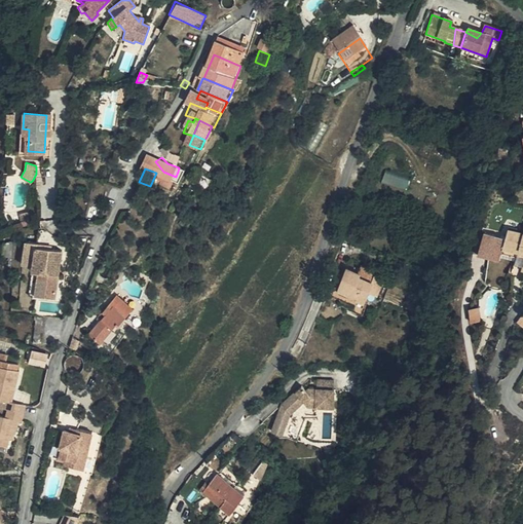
[(383,171),(380,183),(406,190),(409,178),(383,171)]
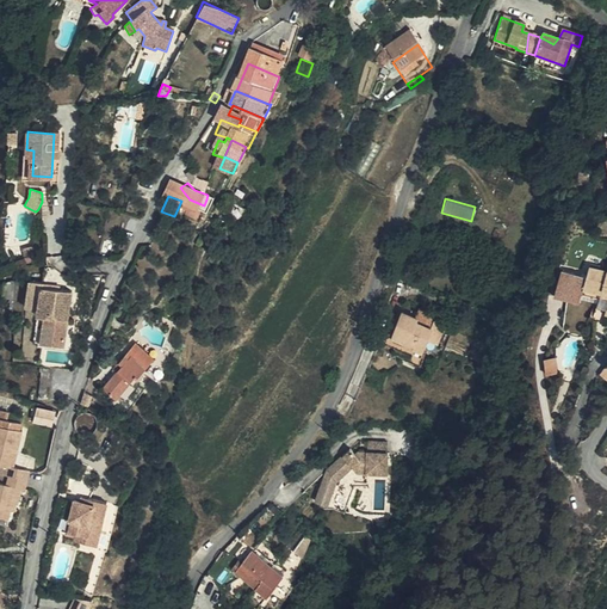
[(187,222),(199,227),(200,225),(196,222),(202,208),(181,201),(175,214),(189,220),(187,222)]
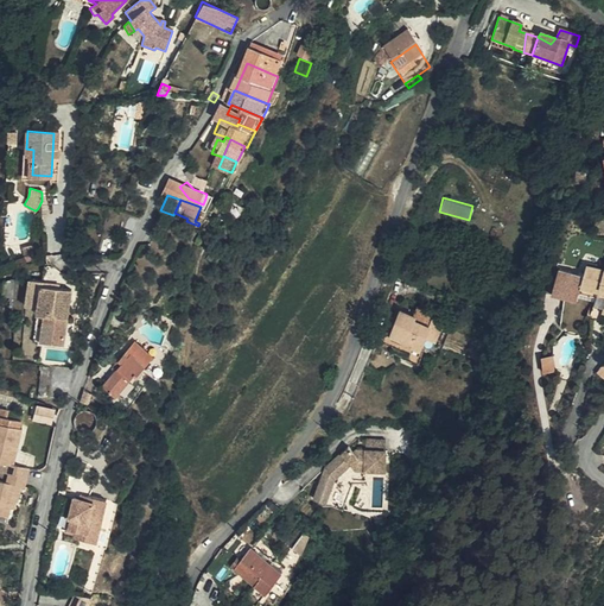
[(195,221),(199,223),(204,225),(209,210),(201,207),(195,221)]
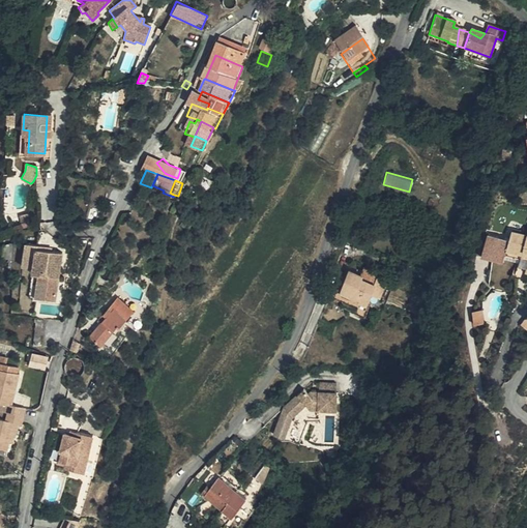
[(171,201),(173,197),(163,193),(160,198),(171,201)]
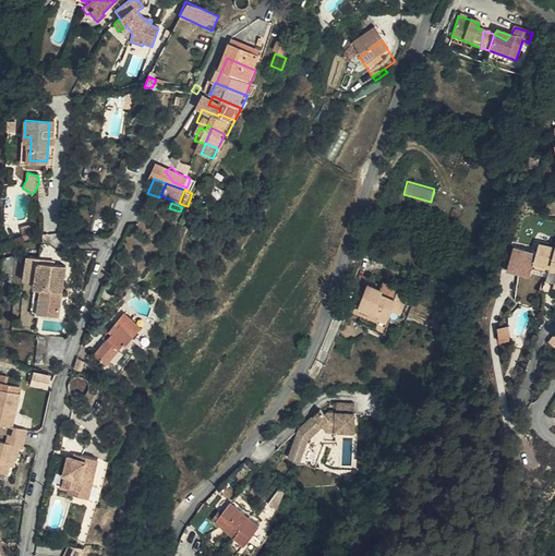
[(94,220),(92,230),(99,231),(101,221),(94,220)]
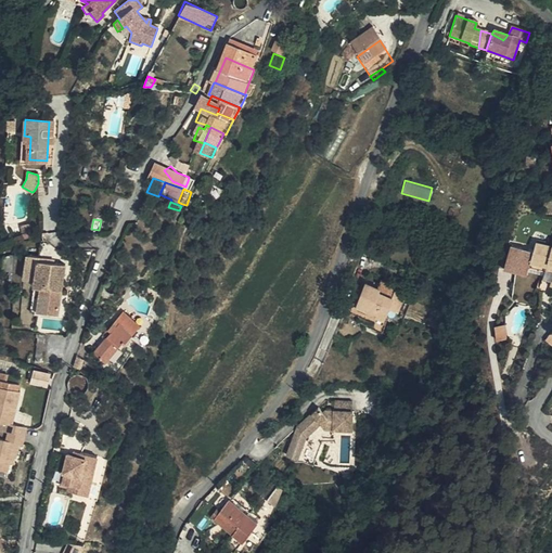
[(29,223),(20,224),(21,234),(30,233),(29,223)]
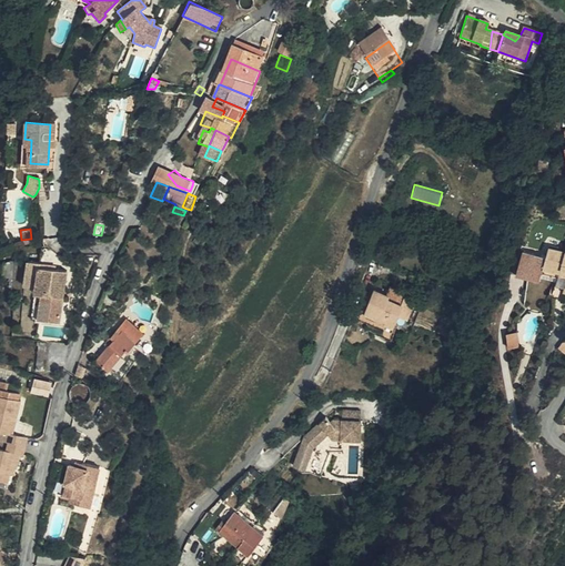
[(564,255),(544,250),(540,271),(552,274),(554,274),(553,280),(551,287),(561,291),(560,295),(564,295),(564,255)]
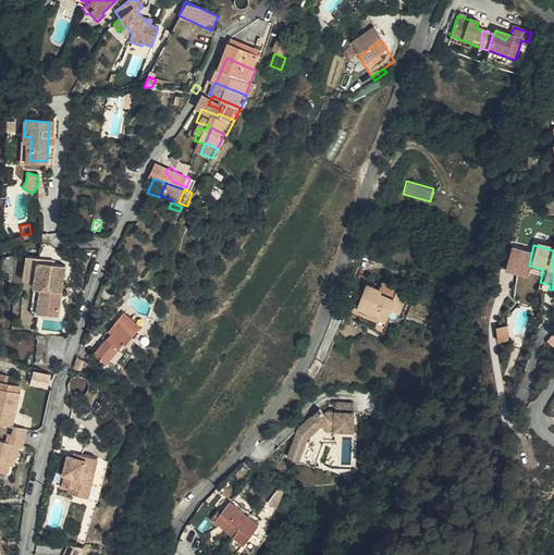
[(39,287),(36,311),(58,315),(64,267),(37,263),(37,259),(25,258),(22,279),(34,281),(40,282),(39,287)]
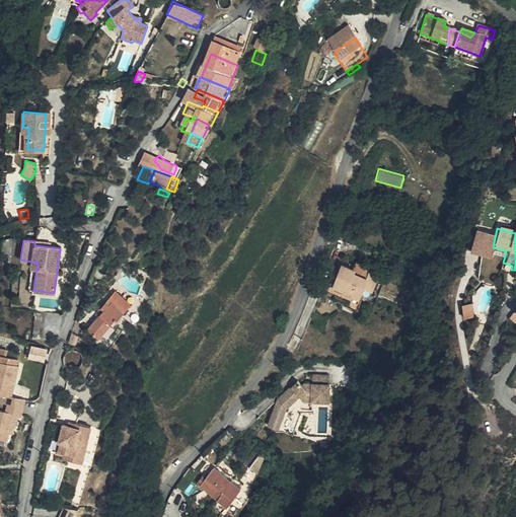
[(26,289),(33,290),(37,268),(30,267),(26,289)]
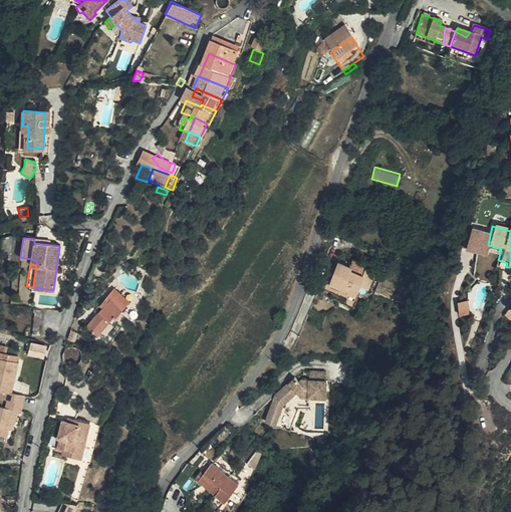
[(358,286),(366,289),(372,272),(364,269),(362,274),(361,276),(348,272),(348,269),(337,265),(332,276),(358,286)]
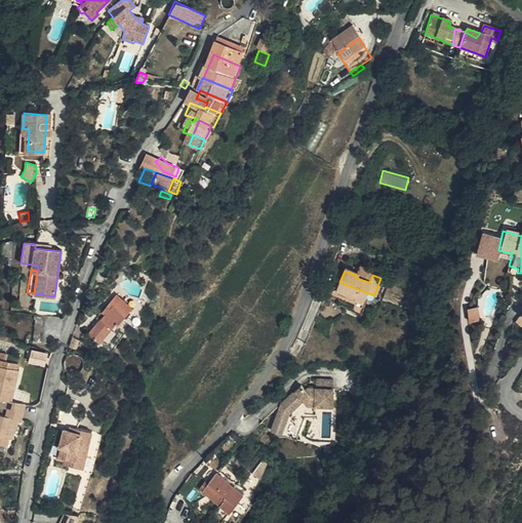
[(366,292),(339,282),(335,292),(356,299),(357,296),(363,298),(366,292)]
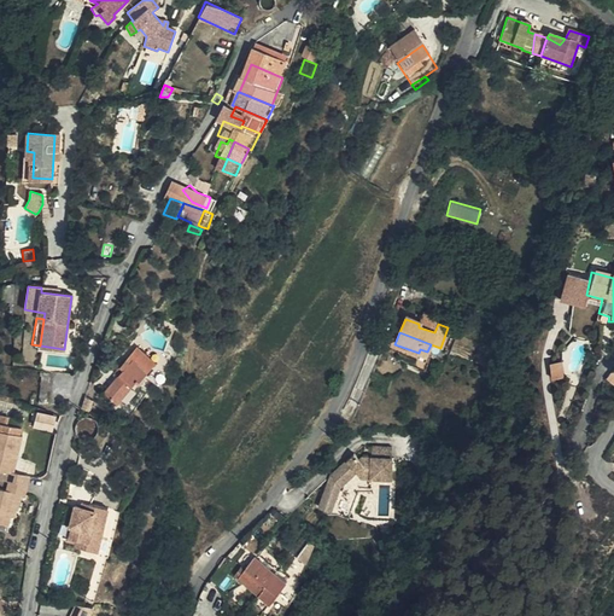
[(122,368),(103,390),(115,401),(135,381),(138,383),(153,364),(136,347),(118,366),(122,368)]
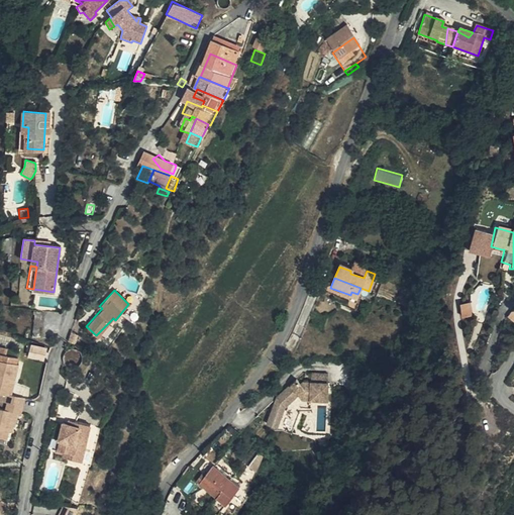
[(459,302),(459,316),(470,315),(470,302),(459,302)]
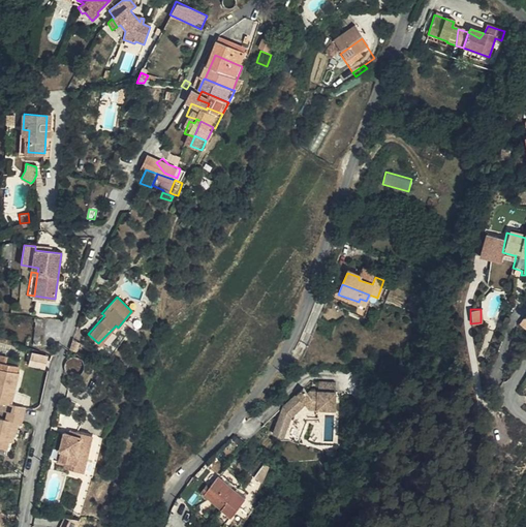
[(525,334),(525,332),(525,314),(523,313),(515,328),(525,334)]
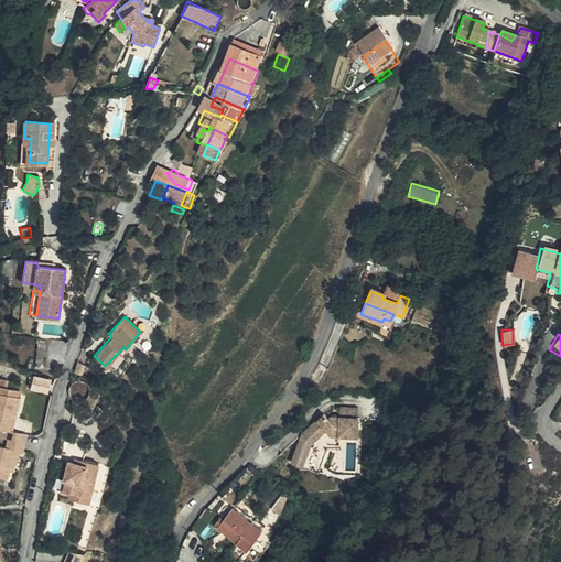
[(77,363),(74,373),(81,375),(84,365),(77,363)]
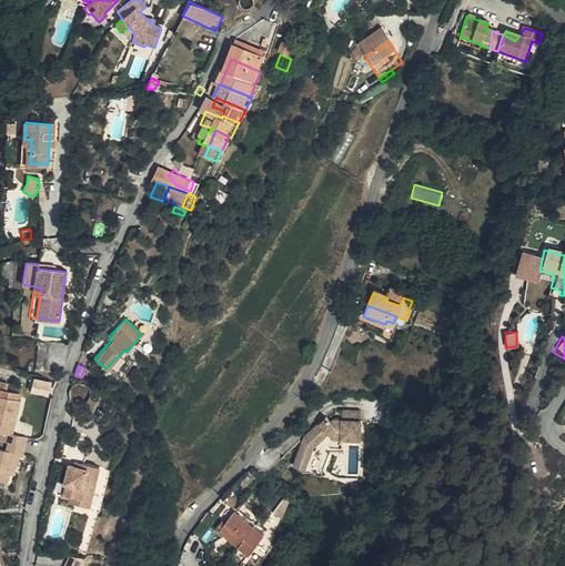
[(51,382),(33,377),(29,392),(47,396),(51,382)]
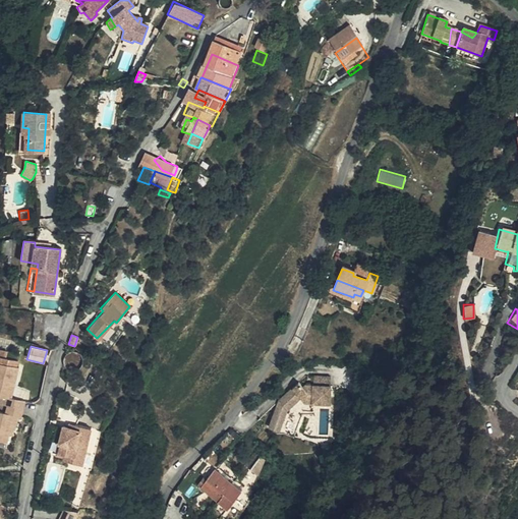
[(0,372),(15,377),(18,363),(0,359),(0,372)]
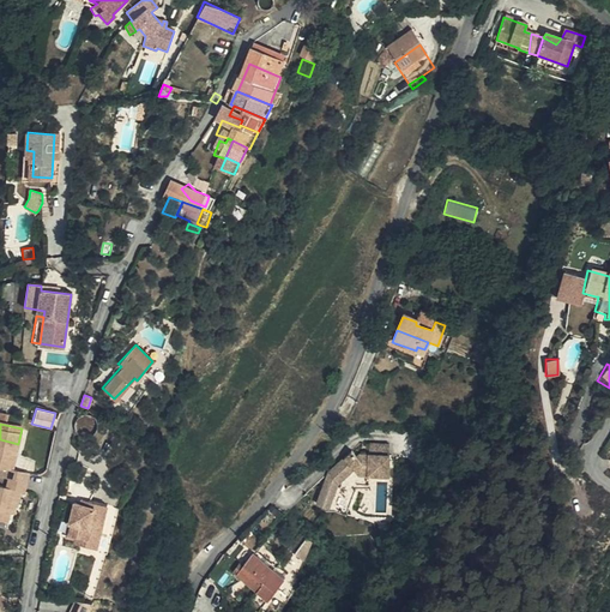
[(8,490),(28,493),(30,484),(13,480),(22,444),(18,444),(0,439),(0,478),(6,479),(5,489),(8,490)]
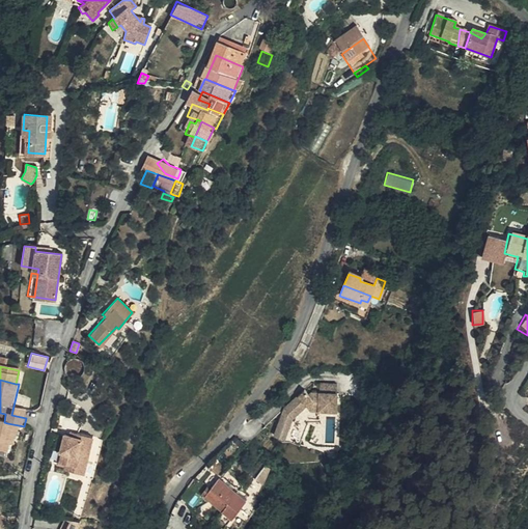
[(336,386),(317,384),(316,393),(309,393),(305,396),(301,391),(280,409),(270,437),(295,446),(304,421),(315,422),(316,412),(333,414),(336,386)]
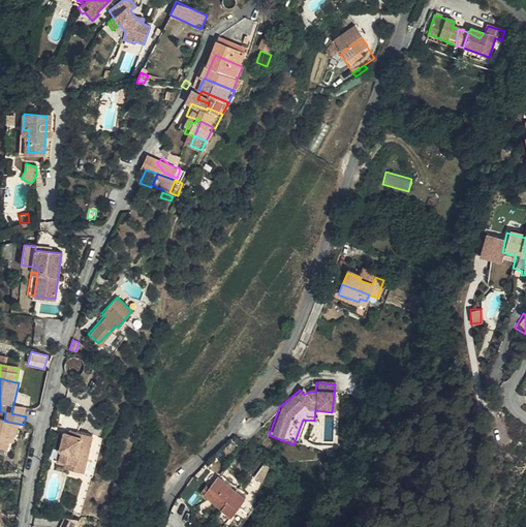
[(22,432),(24,425),(7,422),(6,428),(0,427),(0,457),(9,459),(11,444),(17,445),(20,432),(22,432)]
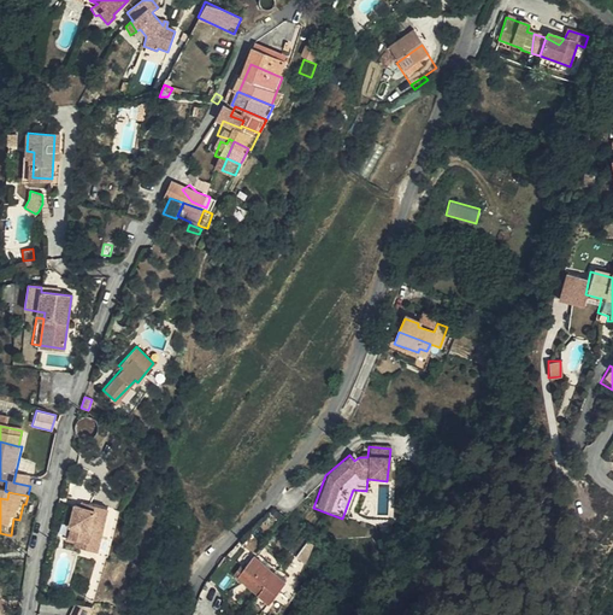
[(110,515),(92,510),(90,516),(83,514),(77,513),(72,533),(75,534),(72,544),(80,545),(78,549),(77,554),(100,557),(110,515)]
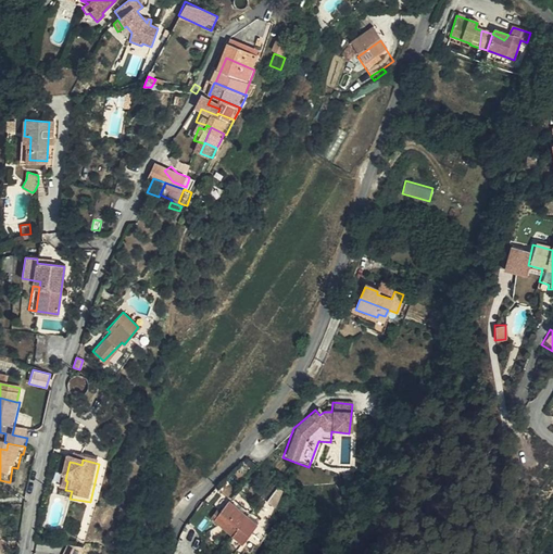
[(0,488),(8,489),(10,482),(0,480),(0,488)]
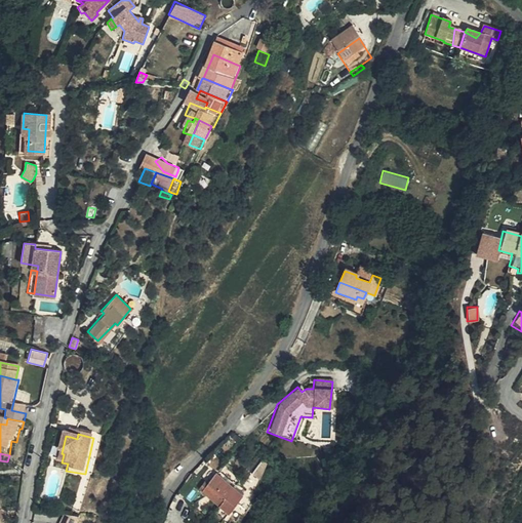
[(58,466),(67,467),(68,464),(62,463),(64,454),(62,453),(58,466)]
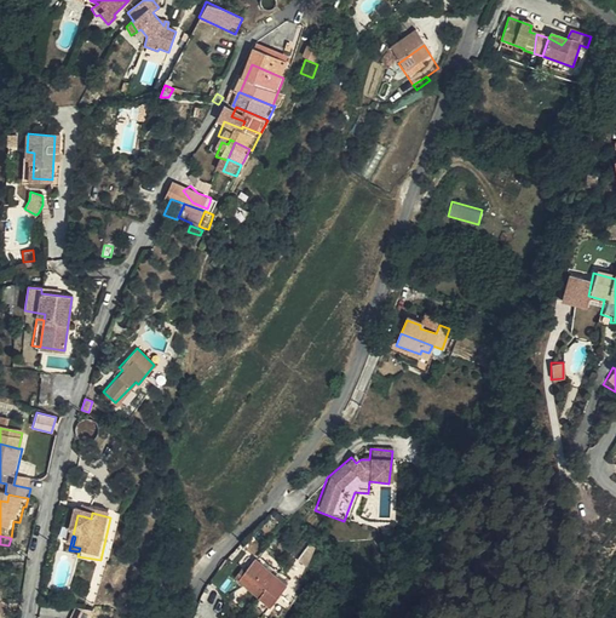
[(237,582),(269,606),(286,584),(254,560),(237,582)]
